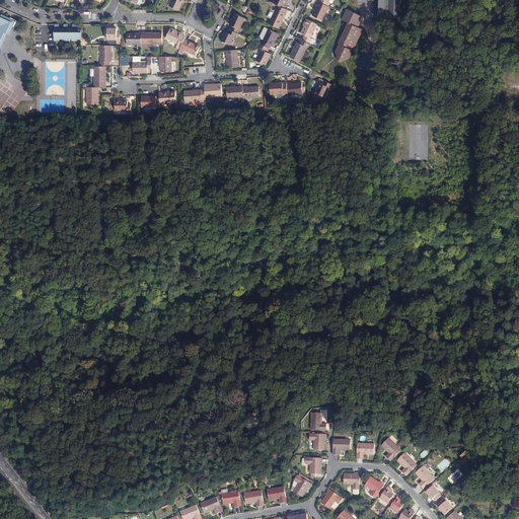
[(183,0),(171,0),(169,6),(178,10),(183,0)]
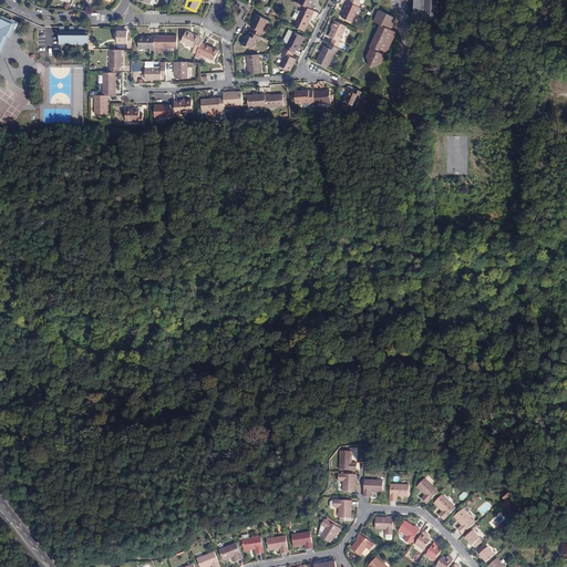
[(440,17),(440,0),(413,0),(413,17),(423,17),(423,13),(426,13),(426,17),(440,17)]
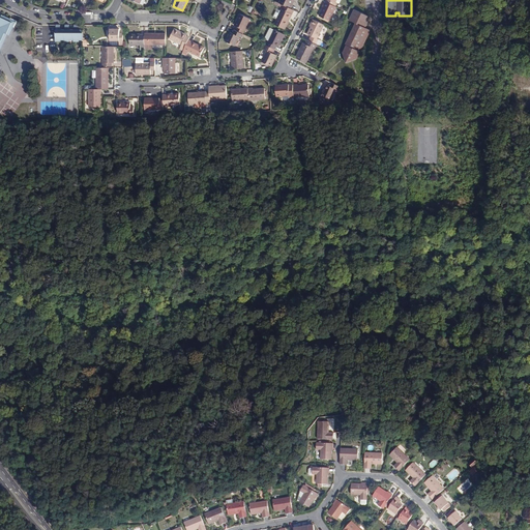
[(329,21),(335,6),(326,2),(325,1),(323,5),(324,6),(319,17),(329,21)]
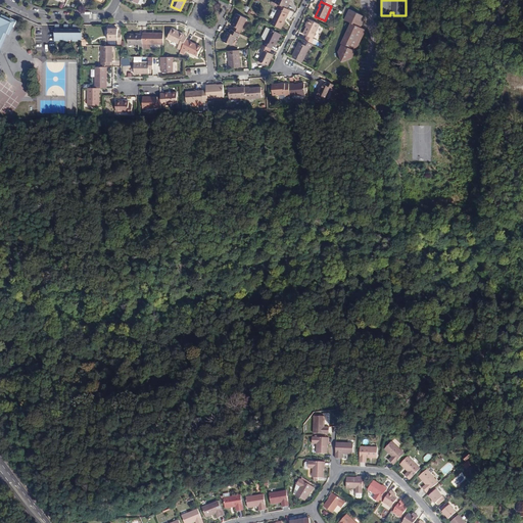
[(288,14),(290,10),(286,8),(276,3),(273,7),(277,9),(270,24),(281,29),(285,19),(283,19),(286,13),(288,14)]
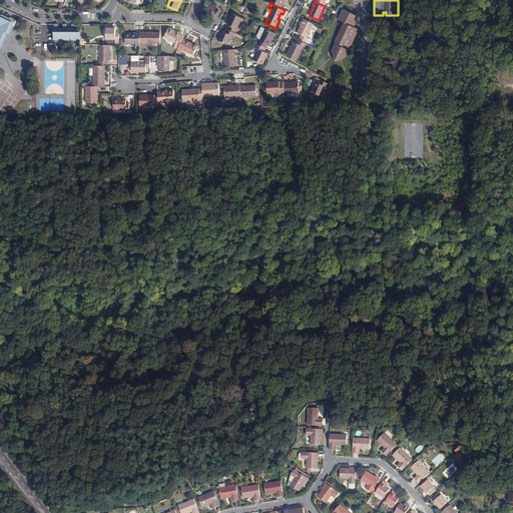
[(342,51),(347,54),(359,27),(355,25),(359,15),(344,8),(339,18),(345,21),(336,41),(337,42),(340,43),(339,46),(343,49),(342,51)]
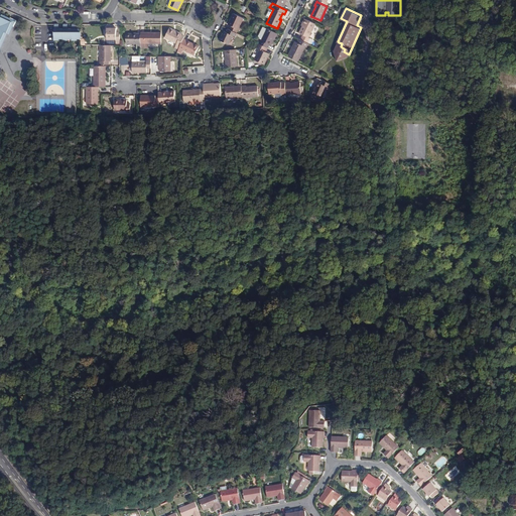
[(232,26),(230,29),(235,31),(241,17),(234,14),(229,25),(232,26)]
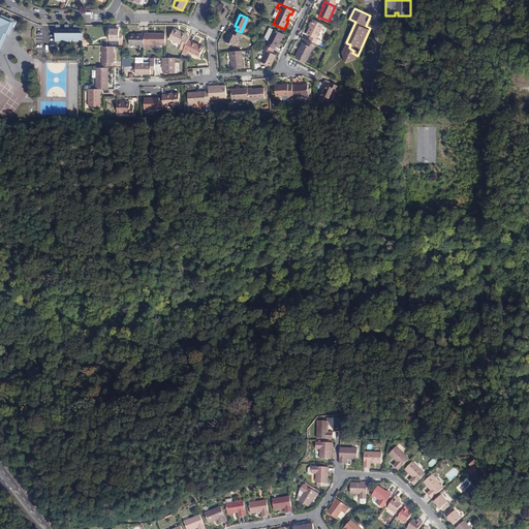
[(0,52),(8,35),(10,36),(17,22),(2,16),(1,18),(0,17),(0,52)]
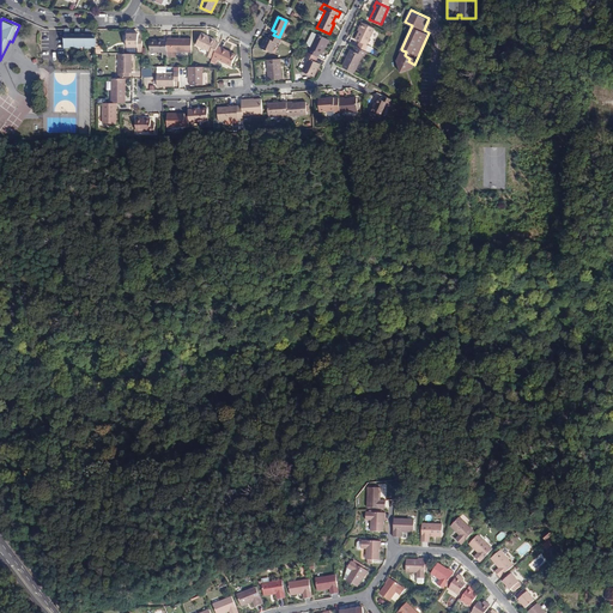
[(364,23),(360,31),(357,40),(360,42),(358,47),(365,52),(369,46),(366,44),(375,28),(364,23)]
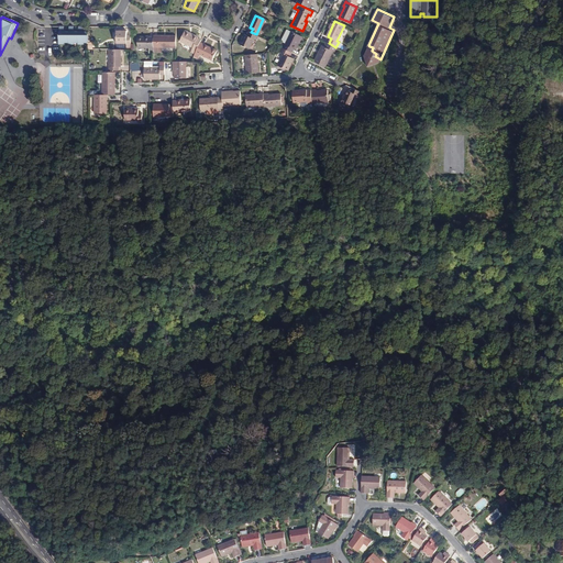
[(89,42),(89,32),(84,32),(83,26),(79,26),(79,32),(74,32),(74,26),(69,26),(69,32),(64,32),(64,26),(59,28),(59,43),(65,43),(65,42),(69,42),(69,43),(75,43),(75,42),(79,42),(79,43),(85,44),(85,42),(89,42)]
